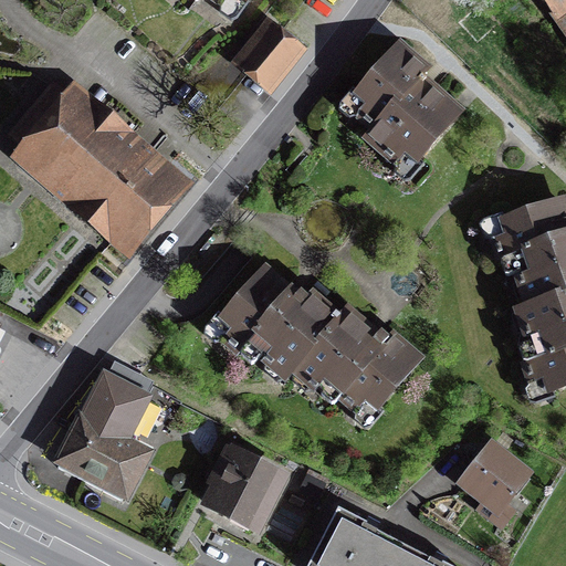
[(195,0),(223,20),(237,0),(195,0)]
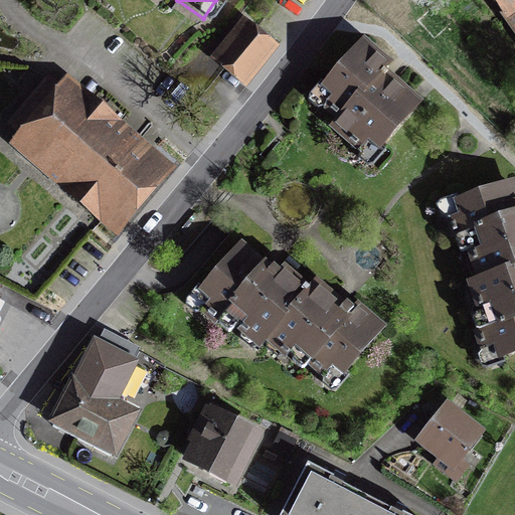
[(514,0),(496,0),(514,26),(514,0)]
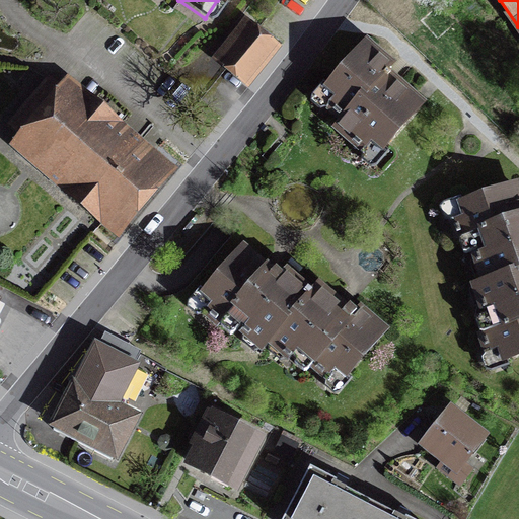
[(284,47),(246,13),(211,55),(248,87),(284,47)]
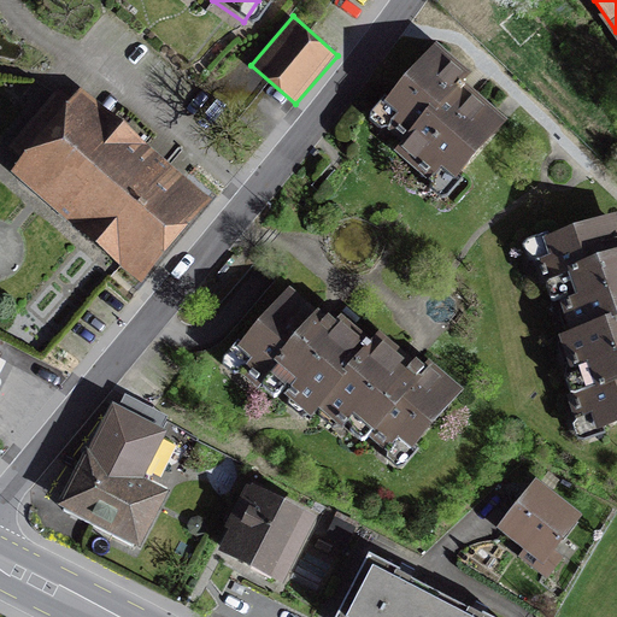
[(505,119),(474,88),(463,78),(471,70),(438,37),(381,97),(409,123),(413,129),(398,147),(444,188),(505,119)]
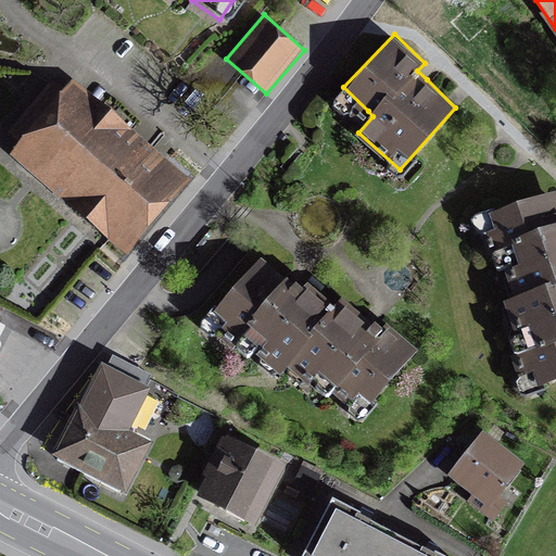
[(184,177),(61,76),(0,144),(0,148),(116,251),(184,177)]
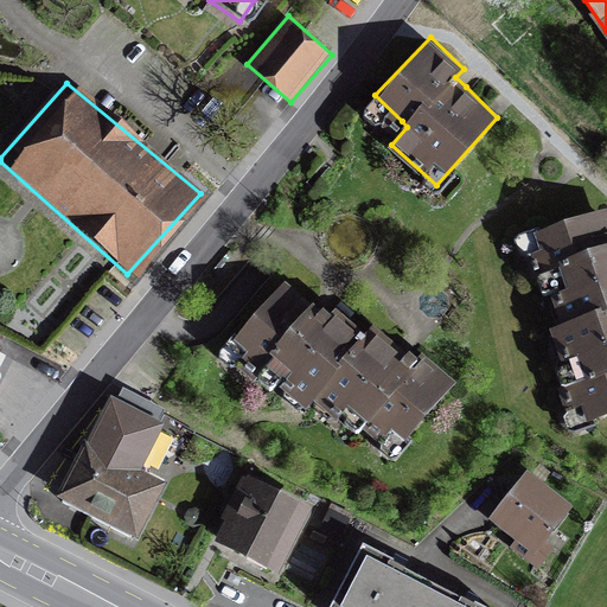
[(606,206),(532,229),(543,268),(547,267),(562,324),(606,310),(606,206)]
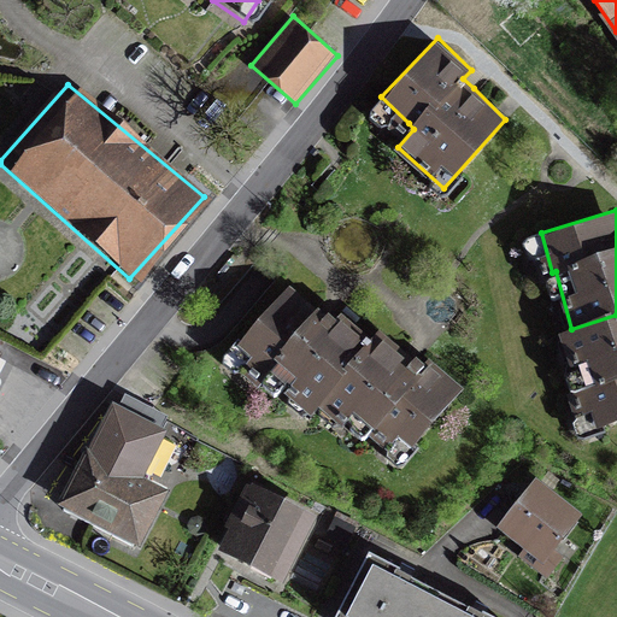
[(323,395),(371,338),(340,311),(333,318),(317,305),(316,307),(289,283),(233,345),(259,370),(265,366),(313,407),(323,395)]
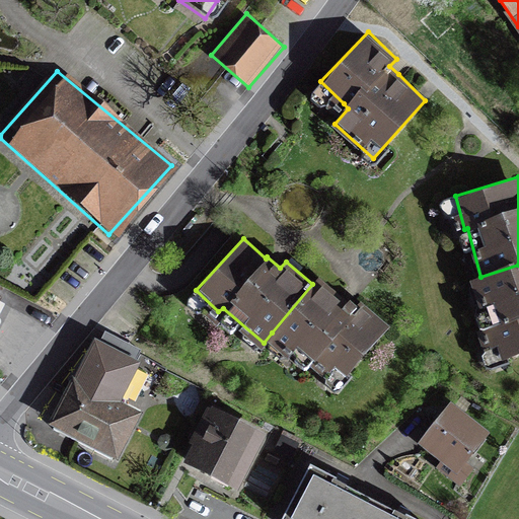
[(518,265),(480,277),(467,281),(482,329),(485,328),(494,361),(518,353),(518,265)]
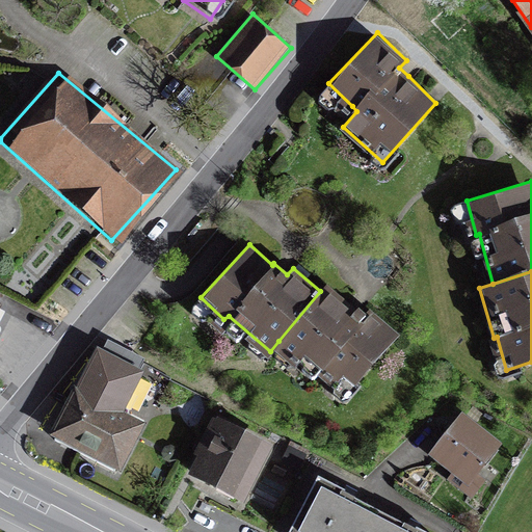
[(320,291),(278,341),(321,371),(326,364),(356,387),(398,333),(368,310),(365,313),(325,285),(320,291)]
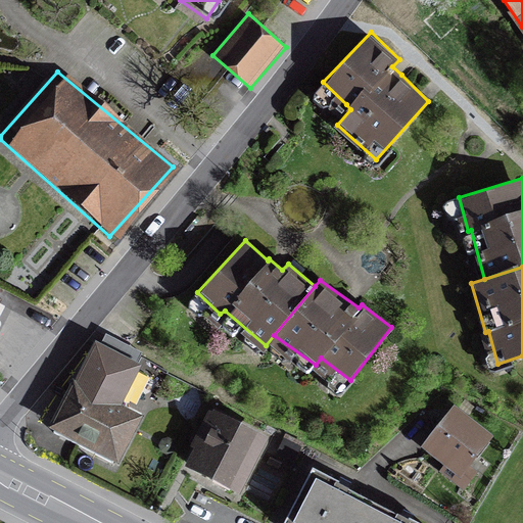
[(141,364),(94,339),(48,427),(116,462),(141,415),(120,403),(141,364)]
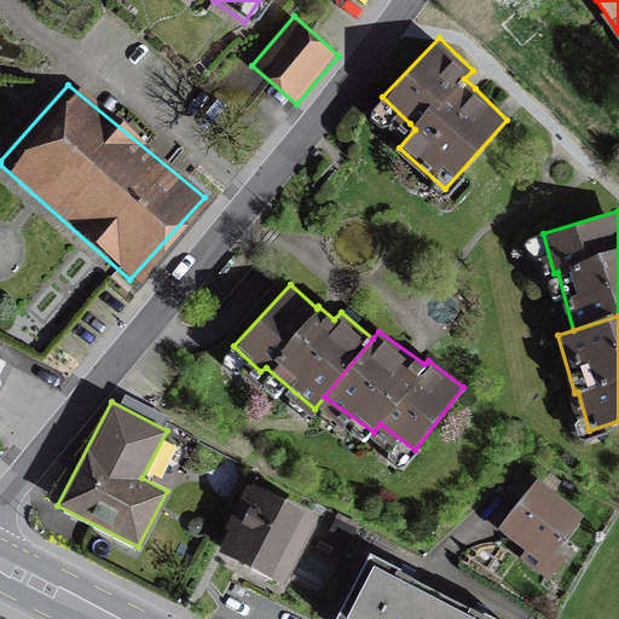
[(584,513),(538,476),(501,525),(548,560),(584,513)]
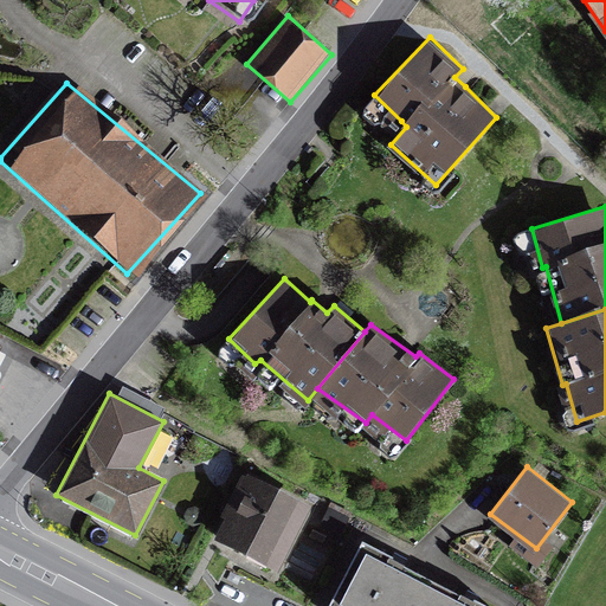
[(310,505),(243,475),(212,541),(278,573),(310,505)]
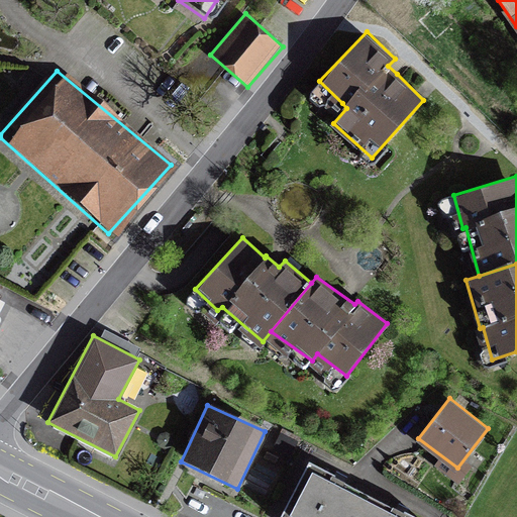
[(278,516),(358,516),(371,494),(307,461),(278,516)]
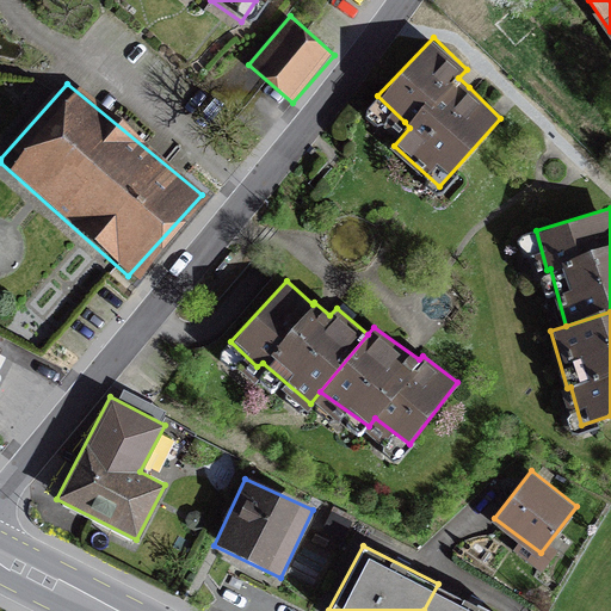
[(491,610),(438,584),(424,610),(491,610)]
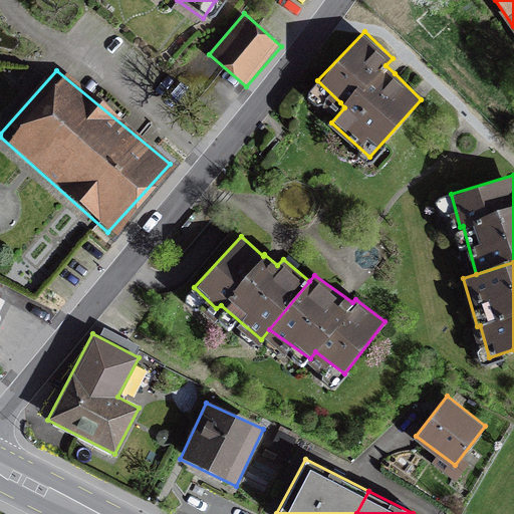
All buildings are outlined.
